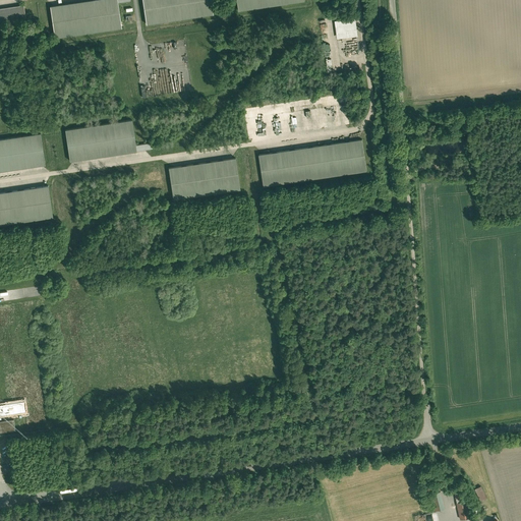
[(54,40),(121,30),(120,24),(117,4),(116,0),(105,0),(50,8),(49,8),(54,40)]
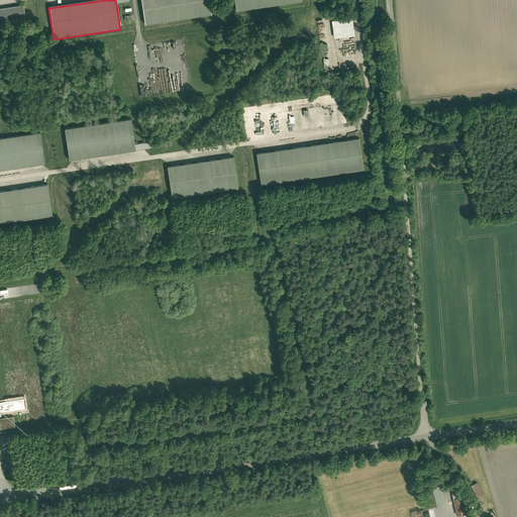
[(211,16),(209,0),(140,0),(144,26),(211,16)]
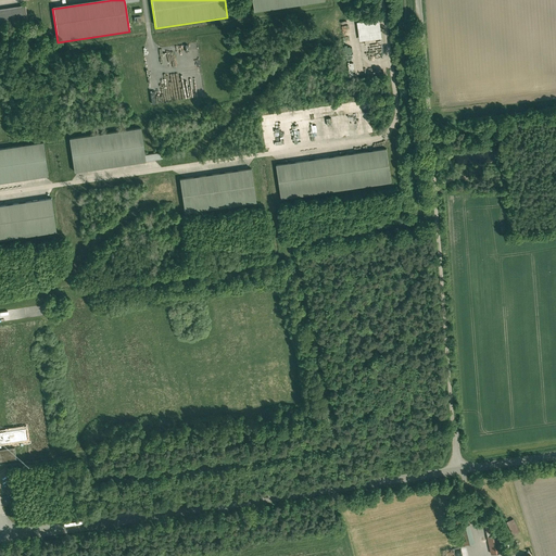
[(325,2),(324,0),(251,0),(254,13),(325,2)]
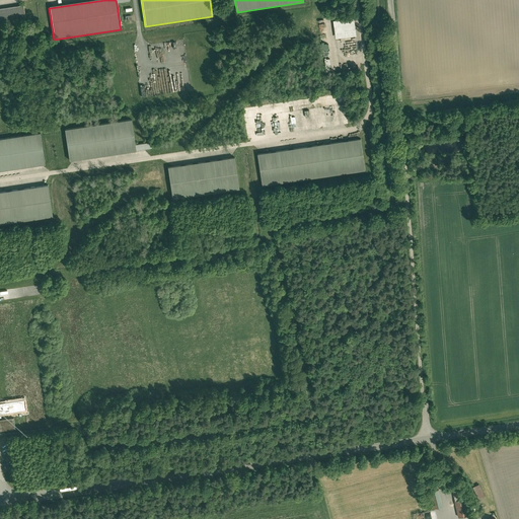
[(0,9),(0,25),(25,22),(23,7),(21,7),(0,9)]
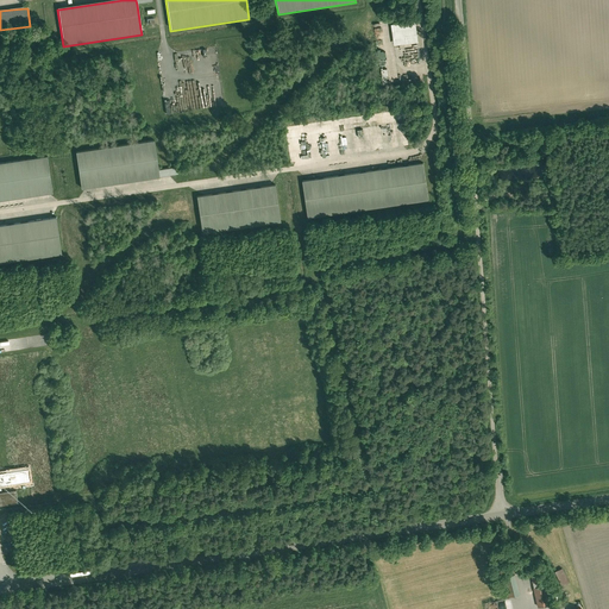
[(391,24),(394,44),(419,41),(415,20),(391,24)]
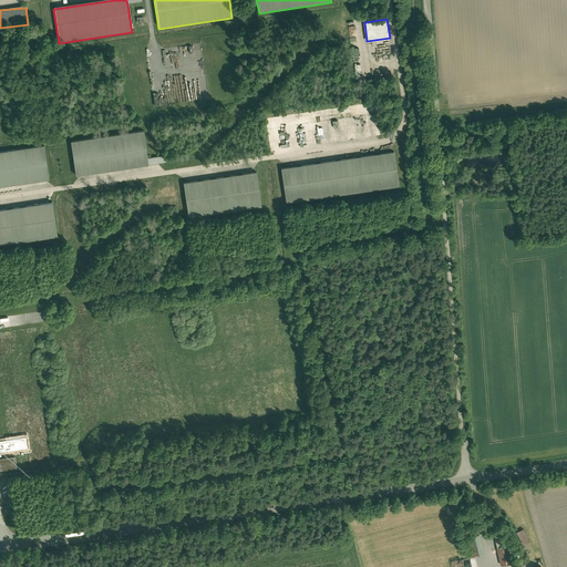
[(143,132),(70,143),(75,177),(79,177),(148,166),(147,160),(143,132)]
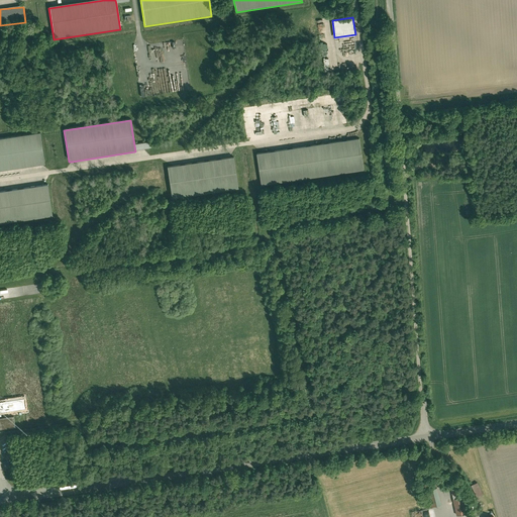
[(0,171),(42,166),(44,165),(40,133),(0,139),(0,171)]
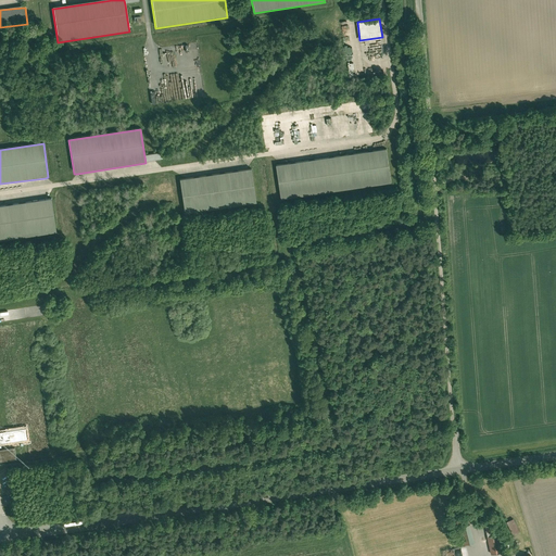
[(277,166),(276,166),(280,201),(391,185),(387,150),(386,150),(277,166)]
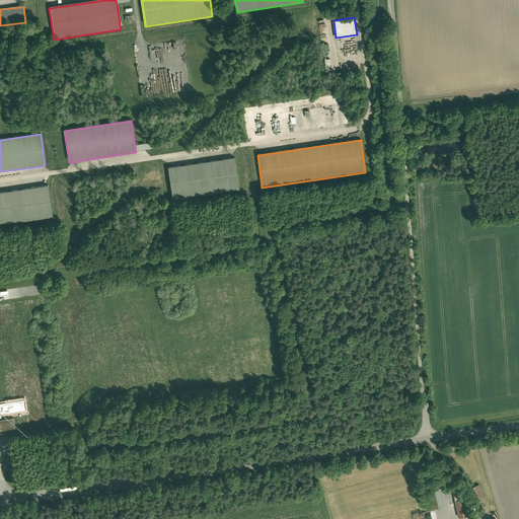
[(150,143),(135,146),(136,152),(144,150),(151,149),(150,143)]
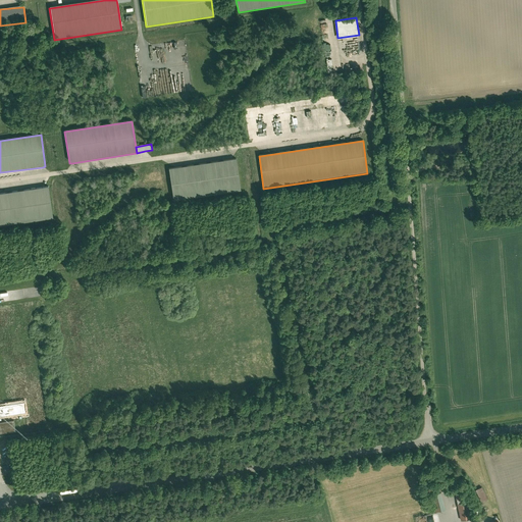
[(172,202),(241,192),(236,160),(235,160),(169,169),(168,169),(172,202)]
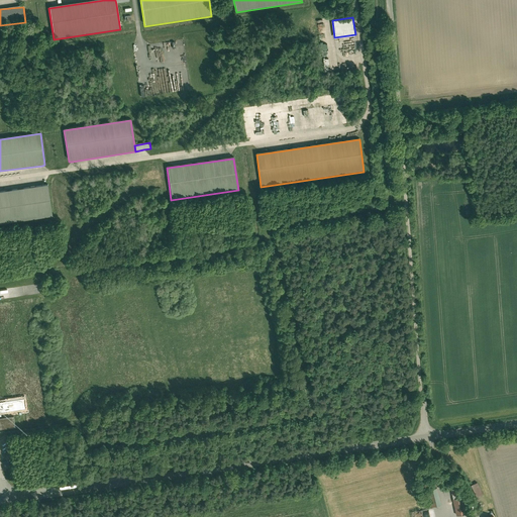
[(0,224),(53,217),(47,186),(0,192),(0,224)]
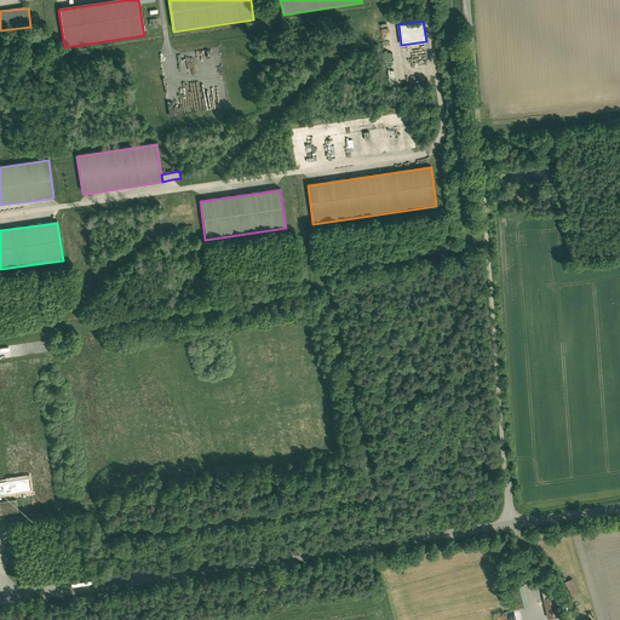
[(3,516),(17,514),(16,501),(0,503),(0,515),(3,515),(3,516)]
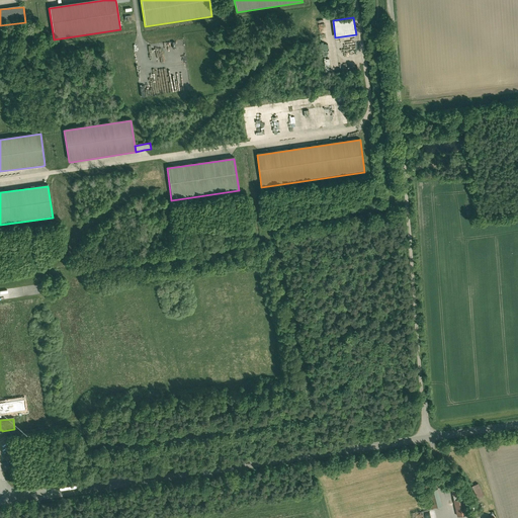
[(479,483),(472,485),(478,497),(485,494),(479,483)]
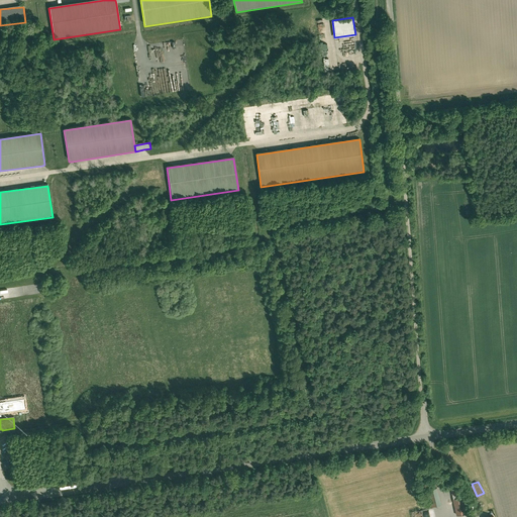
[(430,489),(425,490),(428,499),(430,507),(441,504),(437,488),(430,489)]
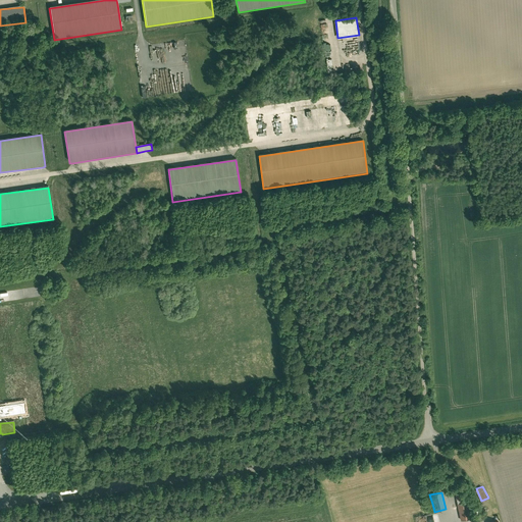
[(472,496),(457,499),(462,520),(476,517),(472,496)]
